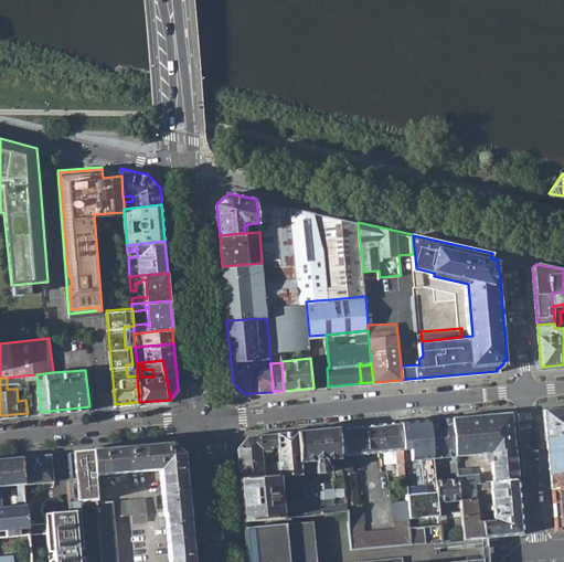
[(563,405),(544,407),(547,436),(563,434),(563,405)]
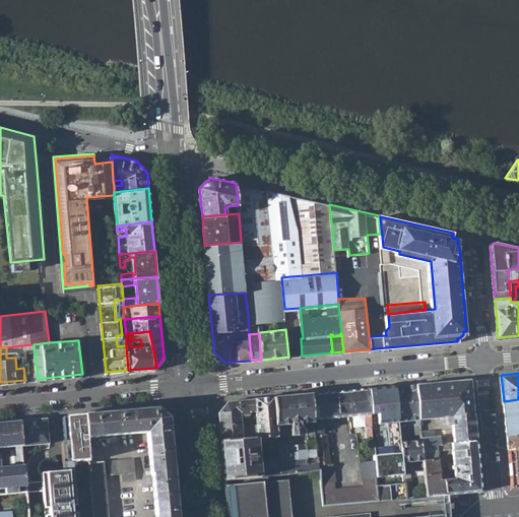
[(417,384),(420,417),(451,414),(454,441),(477,439),(472,379),(417,384)]
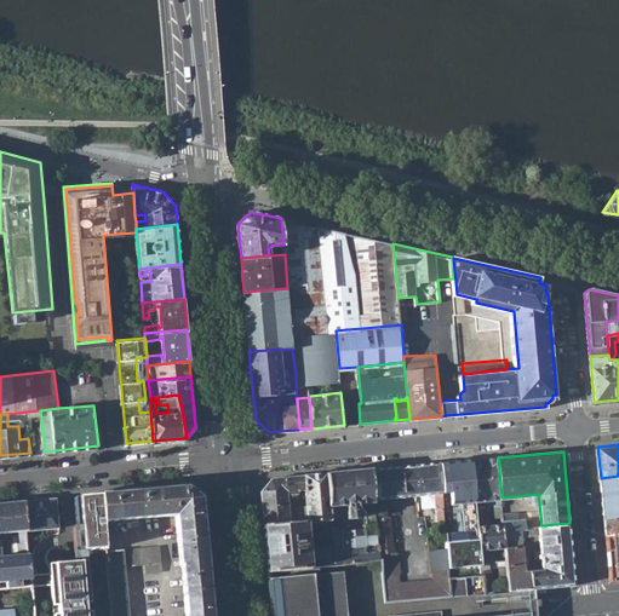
[(474,459),(477,500),(482,500),(497,499),(502,498),(498,458),(474,459)]
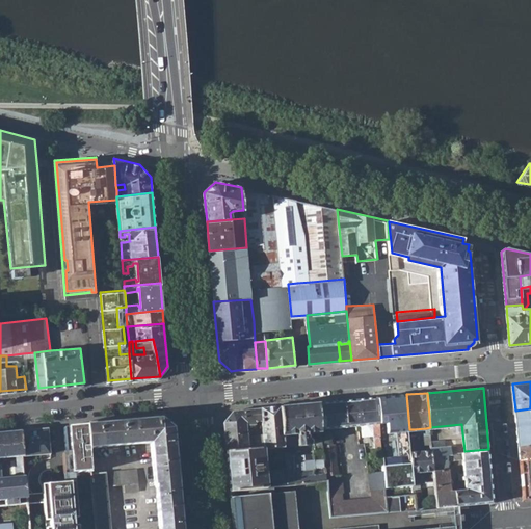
[(377,397),(381,435),(390,434),(391,434),(390,423),(397,422),(397,415),(399,415),(397,395),(377,397)]
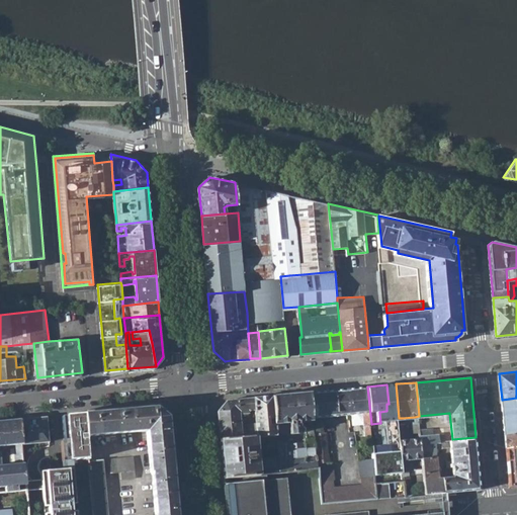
[(312,392),(314,417),(363,411),(366,434),(372,433),(371,424),(367,387),(329,390),(312,392)]
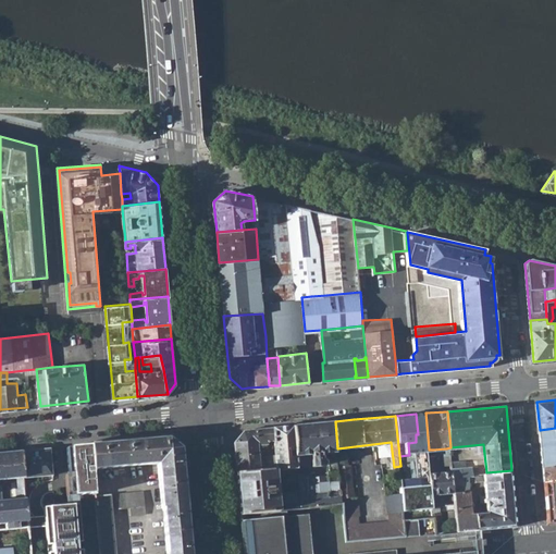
[(294,425),(297,464),(312,462),(313,464),(325,463),(325,460),(329,460),(330,471),(329,471),(329,475),(313,476),(313,472),(298,475),(299,490),(301,507),(343,503),(340,466),(338,459),(337,448),(335,421),(294,425)]
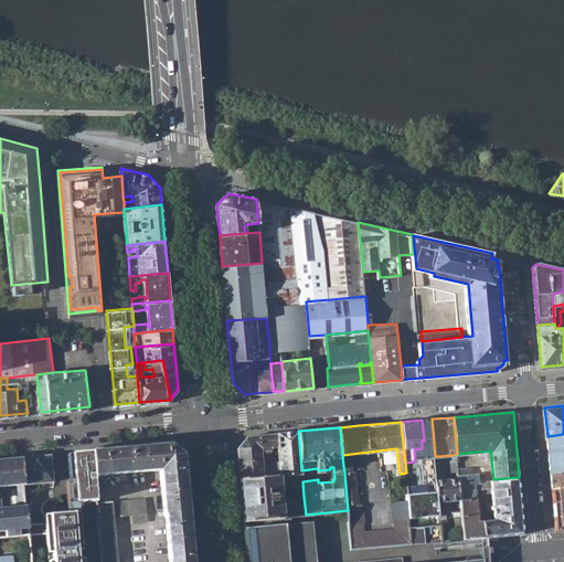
[(279,445),(282,474),(290,473),(301,472),(301,470),(298,431),(278,433),(279,445)]
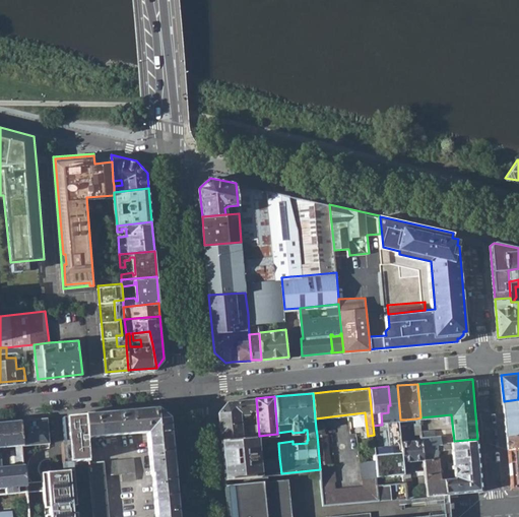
[(222,439),(243,437),(243,428),(242,417),(242,412),(251,411),(251,409),(257,409),(256,398),(247,398),(228,400),(219,410),(222,439)]
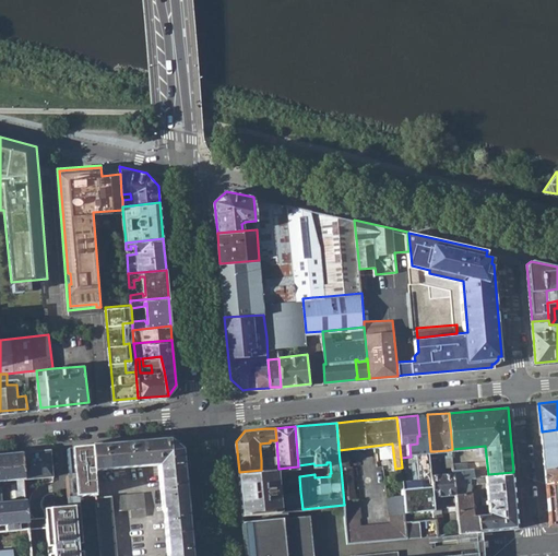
[(545,468),(557,465),(557,429),(542,432),(545,468)]
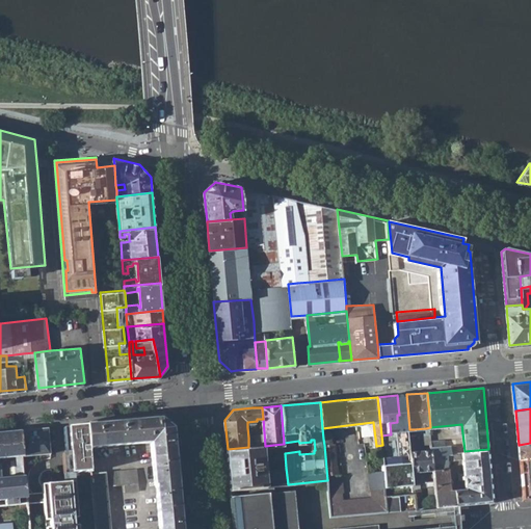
[(88,421),(90,445),(151,439),(157,481),(178,480),(173,425),(161,415),(88,421)]
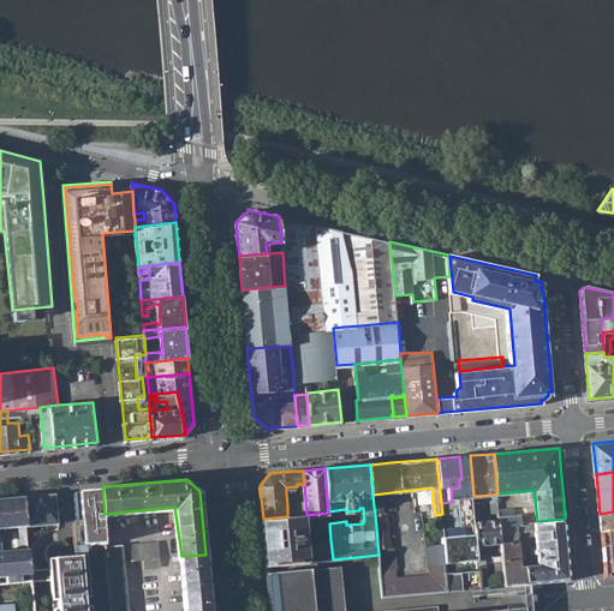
[(78,516),(75,517),(76,543),(78,543),(78,545),(78,553),(89,552),(89,545),(89,544),(107,543),(105,514),(102,486),(76,490),(78,516)]
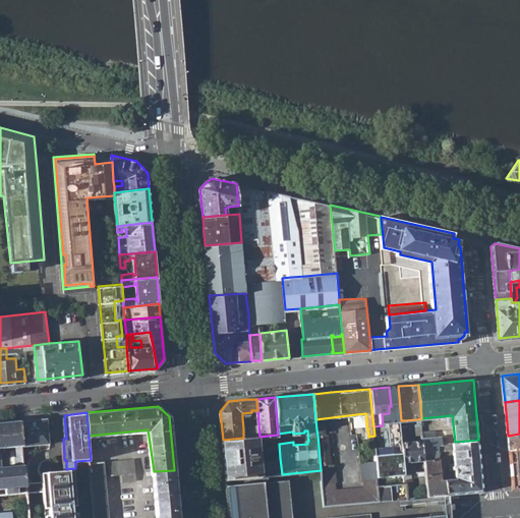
[(21,418),(23,453),(51,451),(48,415),(21,418)]
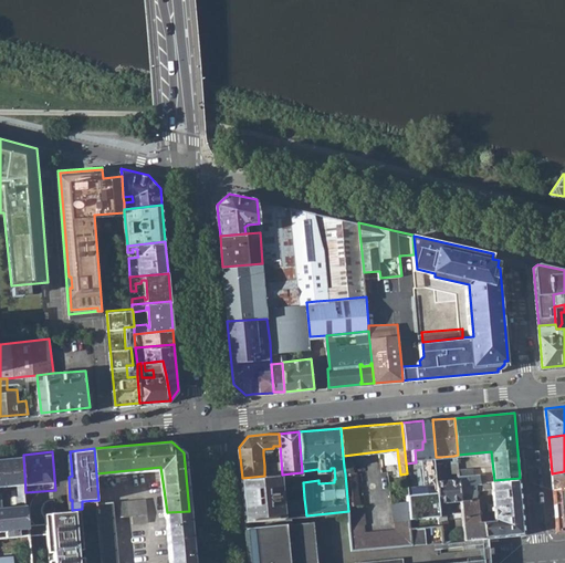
[(0,456),(0,537),(30,533),(25,492),(23,455),(0,456)]
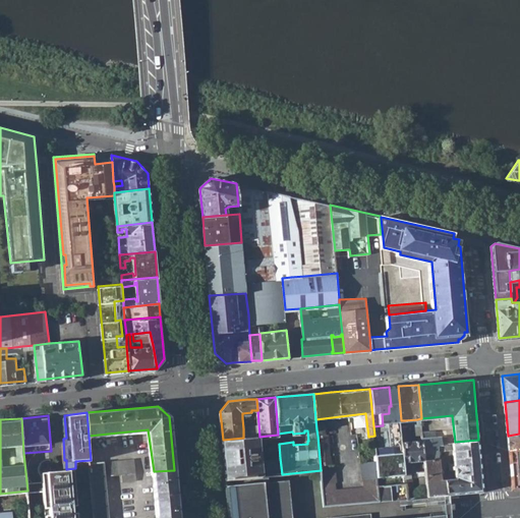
[(422,430),(421,418),(417,419),(417,421),(415,422),(417,437),(419,437),(419,440),(423,439),(423,438),(422,430)]
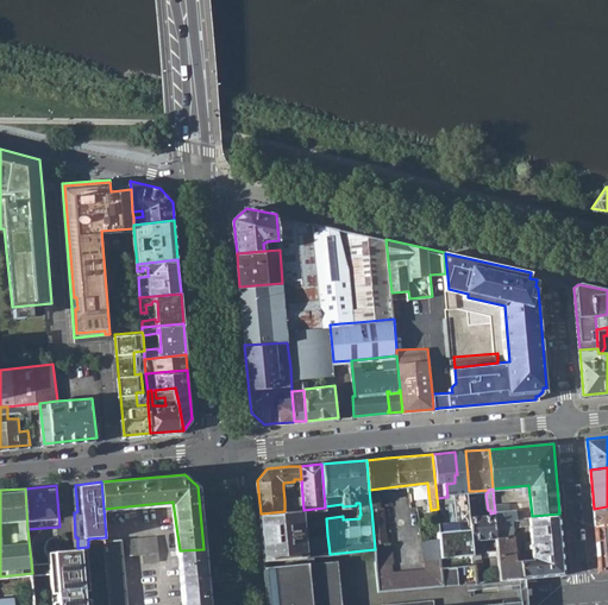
[(470,505),(471,515),(476,515),(476,509),(481,509),(480,496),(475,497),(474,491),(469,491),(469,495),(470,504),(470,505)]
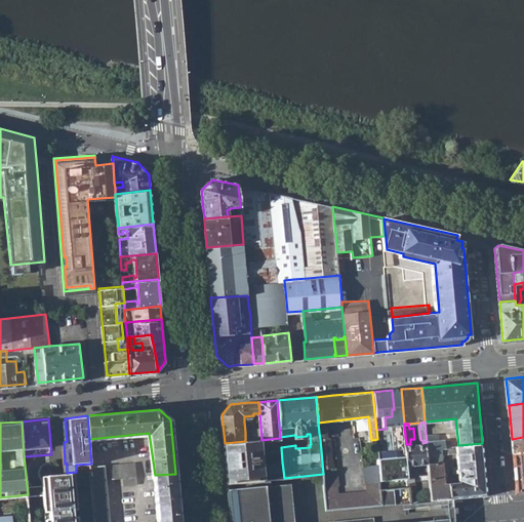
[(385,439),(385,429),(376,430),(377,439),(385,439)]
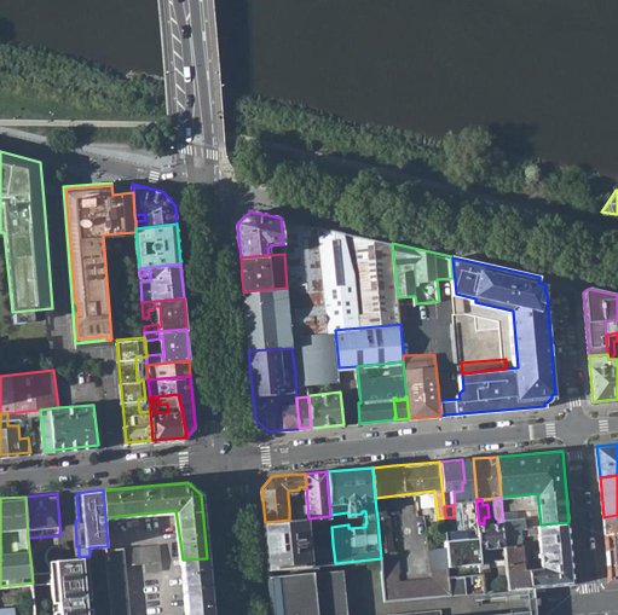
[(467,515),(469,540),(480,539),(479,523),(478,514),(467,515)]
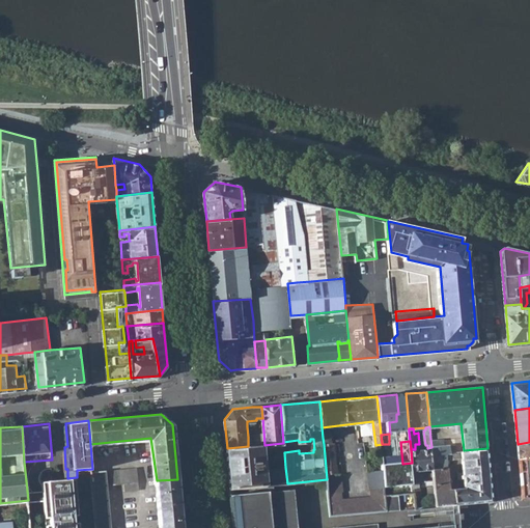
[(519,460),(529,457),(529,442),(518,444),(519,460)]
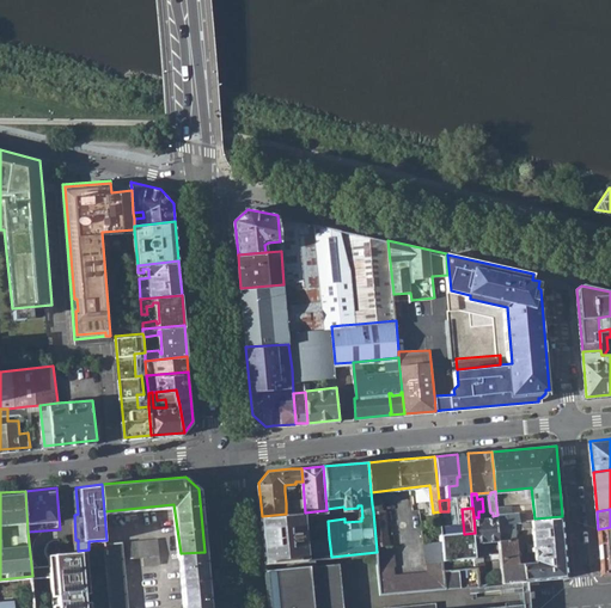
[(385,510),(383,510),(373,511),(377,552),(378,565),(380,591),(415,588),(447,585),(446,575),(443,539),(425,541),(427,563),(428,563),(428,571),(395,573),(393,565),(395,565),(393,547),(382,548),(380,545),(389,544),(385,510)]
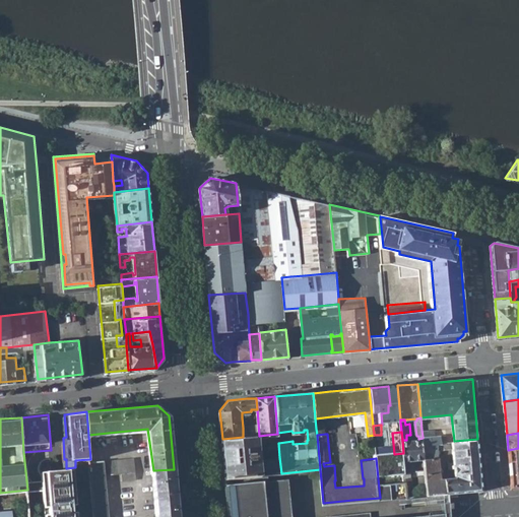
[(243,437),(222,439),(225,478),(262,474),(281,473),(279,457),(274,458),(268,458),(267,461),(267,467),(262,467),(259,443),(268,442),(267,435),(259,436),(243,437)]
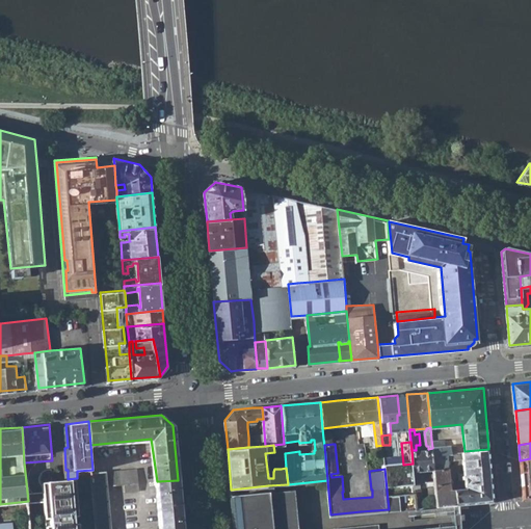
[(434,473),(437,505),(457,504),(493,501),(488,449),(465,451),(455,452),(455,457),(463,457),(465,474),(463,474),(463,477),(466,477),(467,487),(451,488),(448,453),(452,452),(451,445),(447,446),(432,447),(432,448),(434,469),(434,473)]
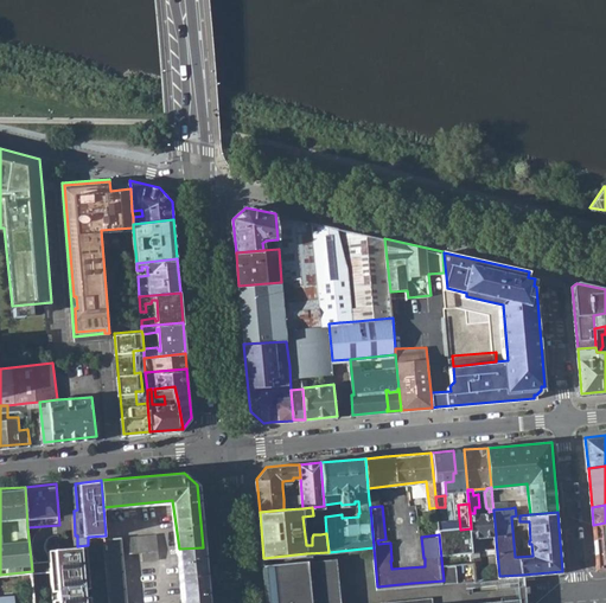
[(471,528),(472,538),(478,537),(496,534),(493,511),(489,512),(474,513),(470,513),(471,528)]
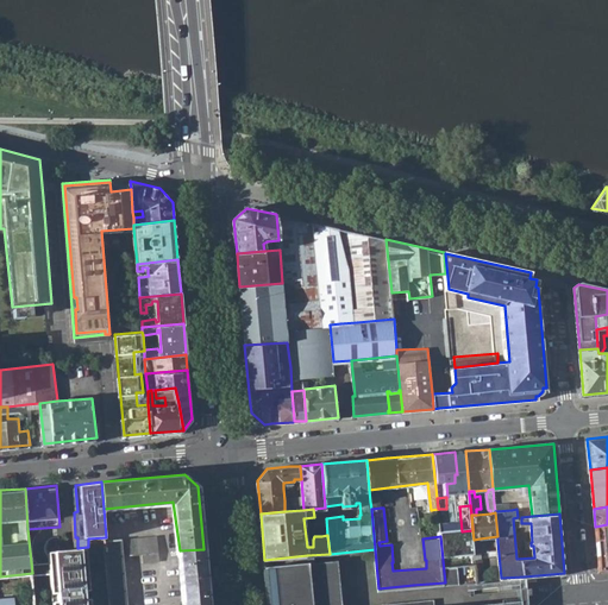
[(607,524),(595,527),(599,571),(607,568),(607,524)]
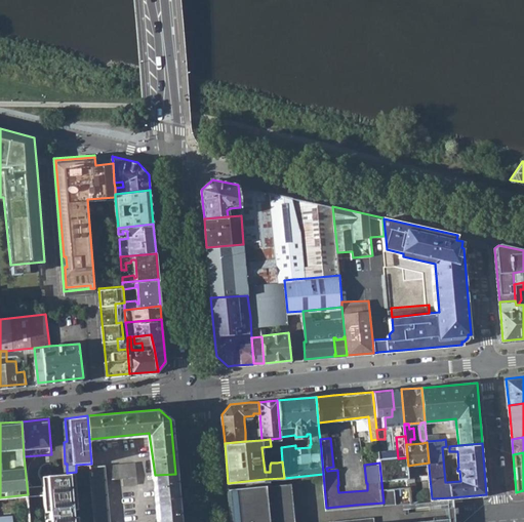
[(29,521),(80,521),(80,514),(75,515),(74,508),(79,507),(76,472),(67,473),(52,474),(51,454),(24,456),(28,494),(29,521)]
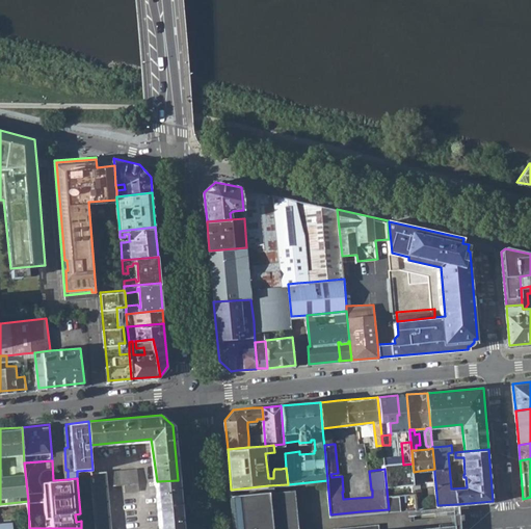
[(414,472),(413,464),(403,465),(385,467),(385,469),(388,500),(417,497),(414,472)]
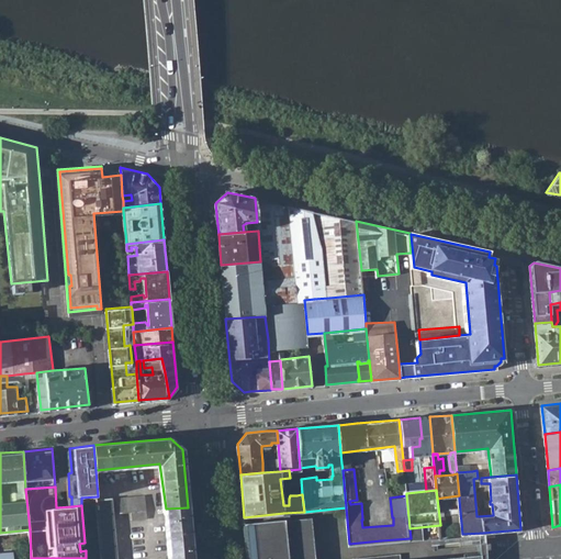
[(98,496),(103,558),(118,558),(114,512),(132,510),(132,516),(147,515),(147,510),(145,493),(98,496)]
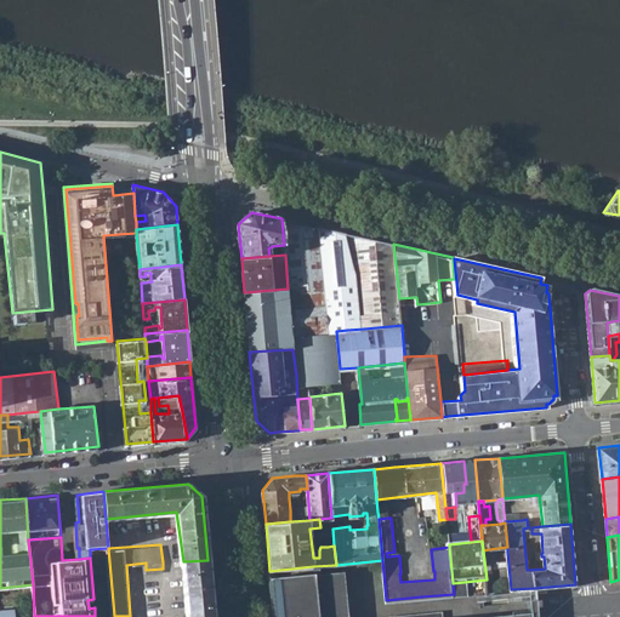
[(511,589),(507,552),(500,552),(502,582),(495,583),(491,555),(489,555),(489,549),(483,550),(487,580),(487,592),(511,589)]
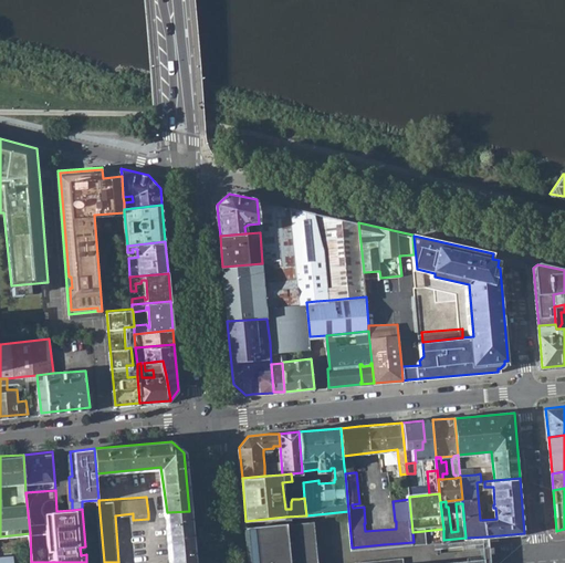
[(167,512),(170,562),(194,562),(189,511),(167,512)]
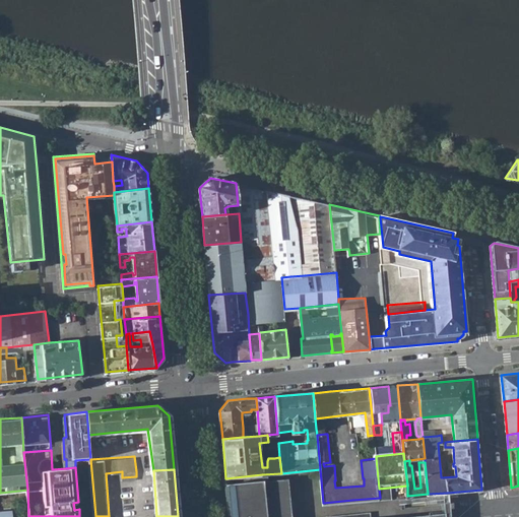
[(228,493),(288,487),(288,477),(226,485),(228,493)]
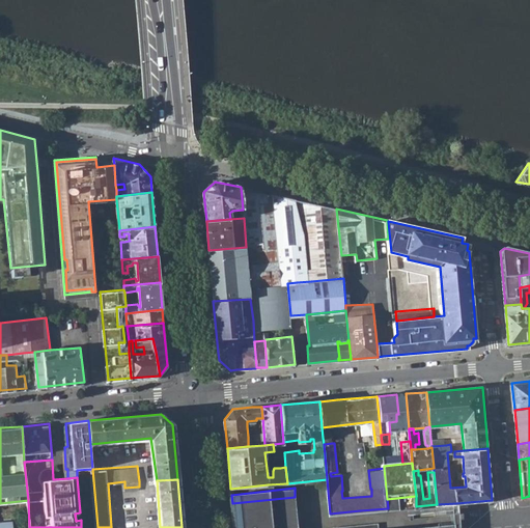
[(416,496),(387,499),(388,508),(416,506),(416,496)]
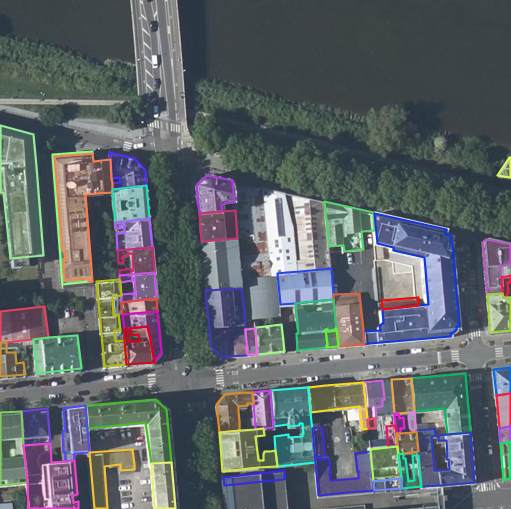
[(442,508),(442,504),(381,508),(366,508),(366,502),(322,506),(321,508),(287,508),(284,479),(224,485),(225,508),(442,508)]
